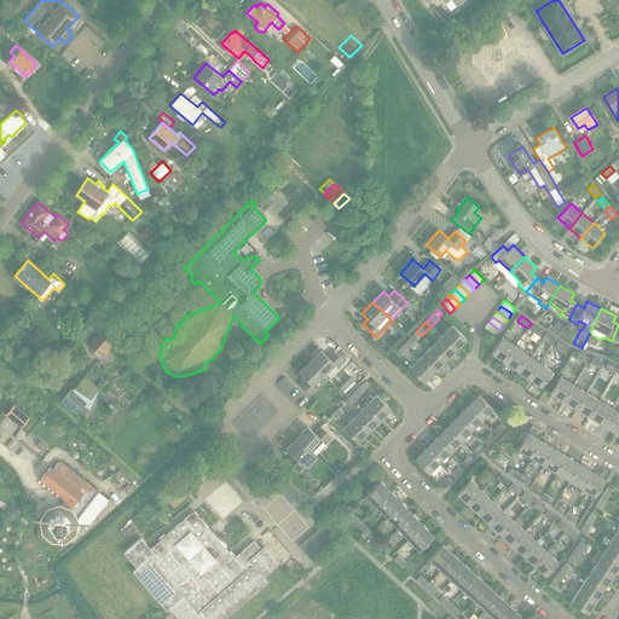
[(496,335),(499,330),(489,322),(485,328),(496,335)]
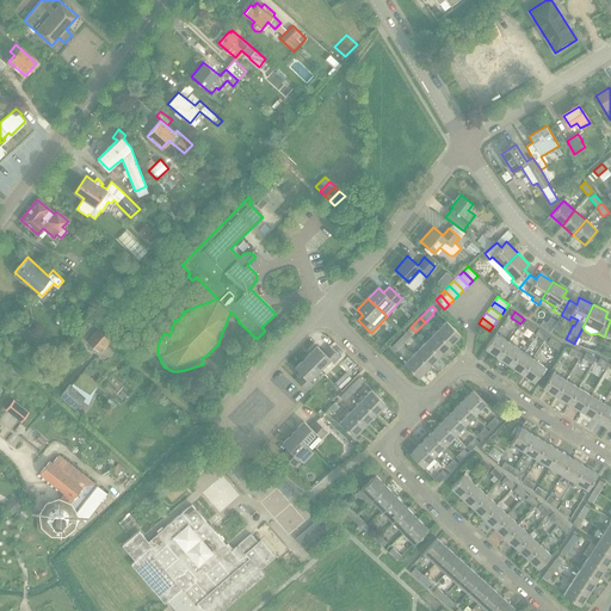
[(523,326),(532,332),(536,327),(526,320),(523,326)]
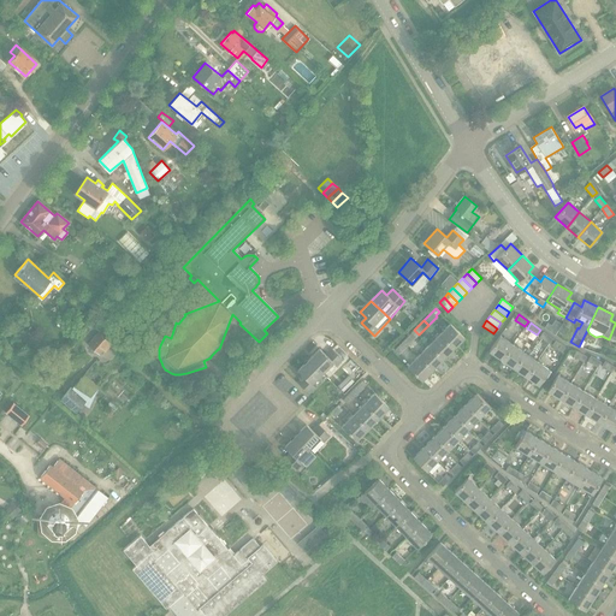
[(439,335),(454,349),(465,338),(450,324),(439,335)]
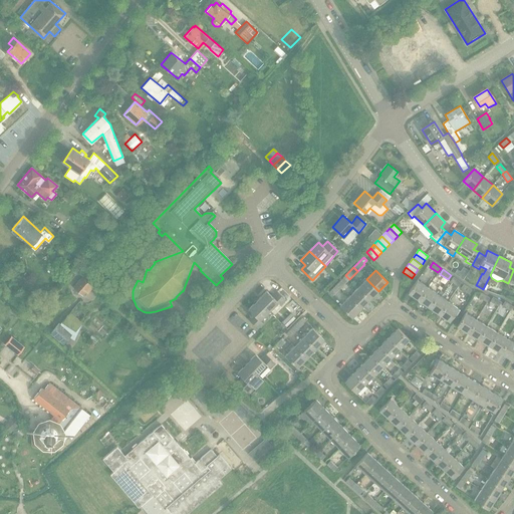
[(345,283),(349,279),(345,275),(336,284),(343,291),(347,286),(345,283)]
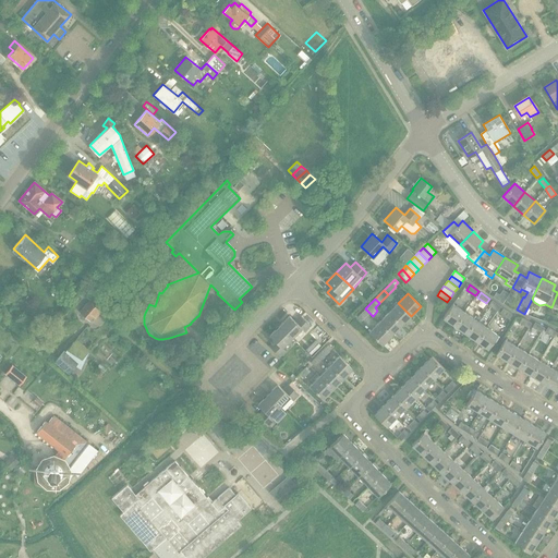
[(94,317),(95,317),(101,311),(88,300),(79,312),(91,322),(94,317)]
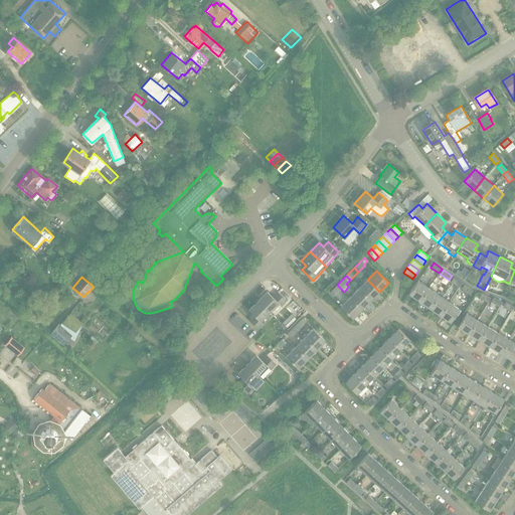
[(451,282),(459,287),(462,283),(454,277),(451,282)]
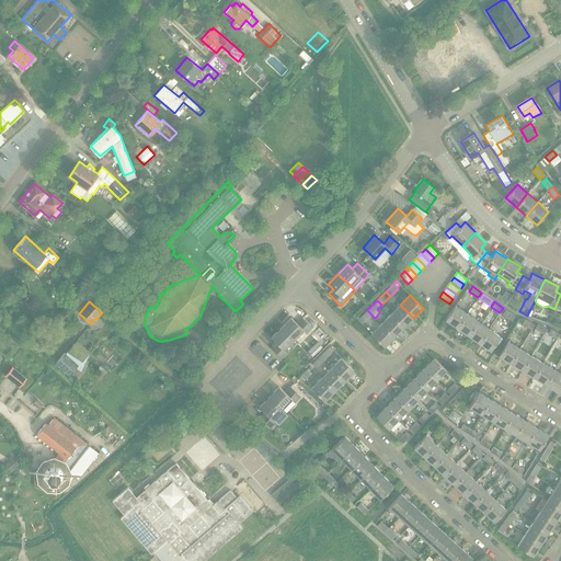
[(403,328),(413,318),(400,305),(390,315),(403,328)]
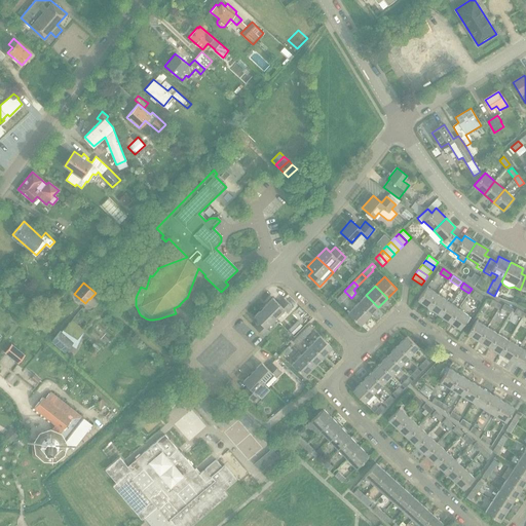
[(429,306),(438,294),(427,287),(418,299),(429,306)]
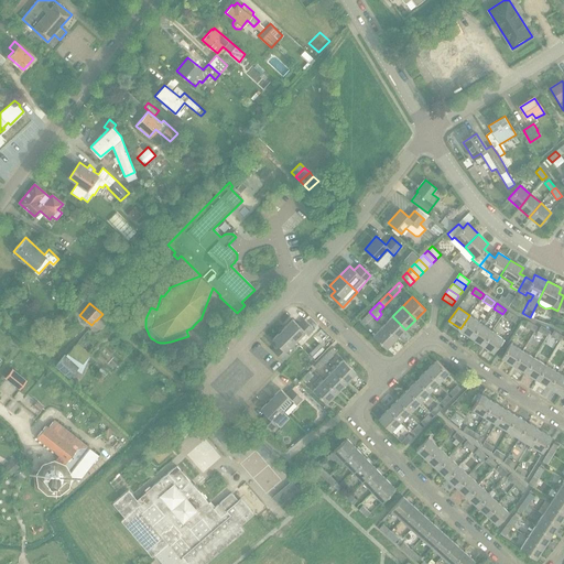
[(369,327),(377,320),(369,312),(361,320),(369,327)]
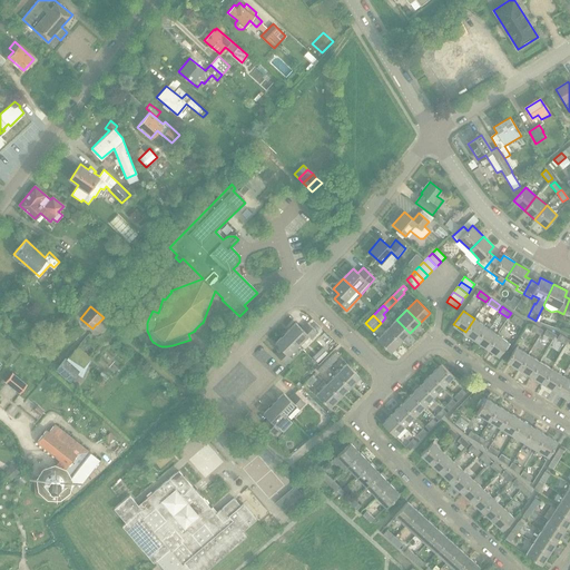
[(511,320),(520,326),(523,321),(514,315),(511,320)]
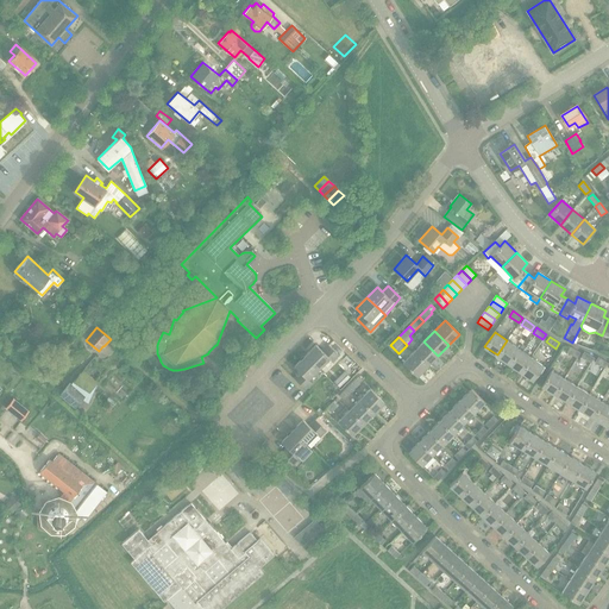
[(509,364),(519,349),(507,340),(497,355),(509,364)]
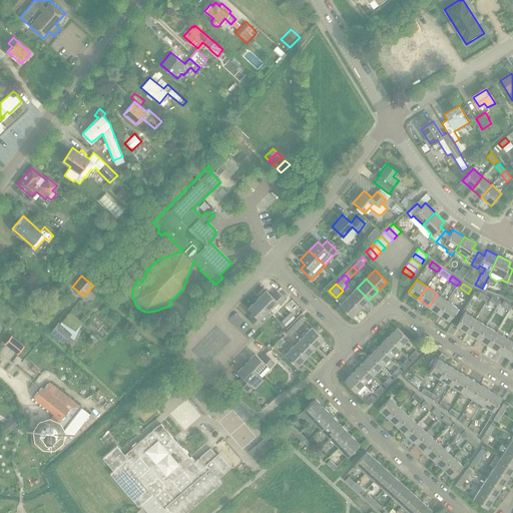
[(360,308),(369,300),(357,288),(349,297),(360,308)]
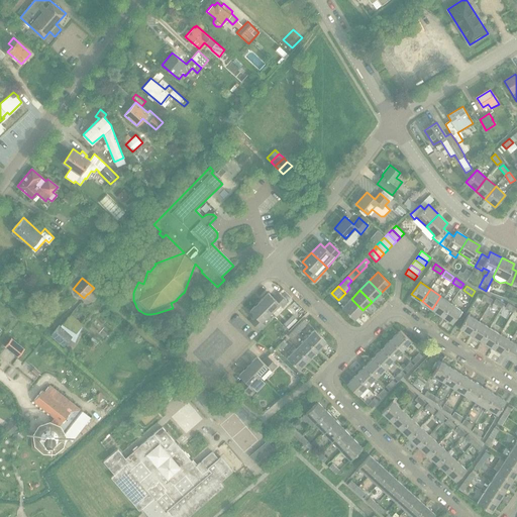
[(259,302),(270,313),(279,304),(282,307),(288,301),(278,292),(273,297),(269,292),(259,302)]
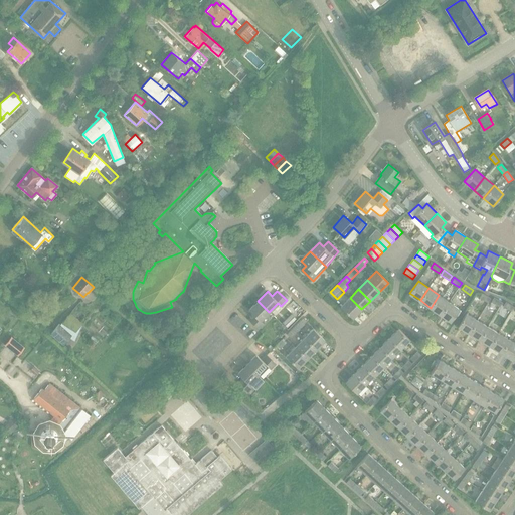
[(487,302),(488,303),(490,298),(482,293),(479,297),(481,298),(479,302),(485,305),(487,302)]
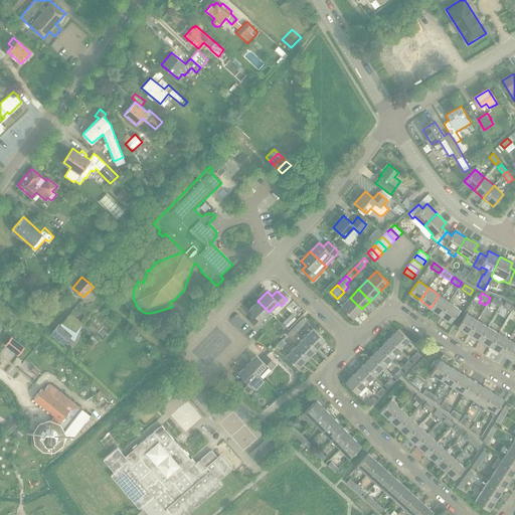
[(441,315),(449,302),(439,295),(431,308),(441,315)]
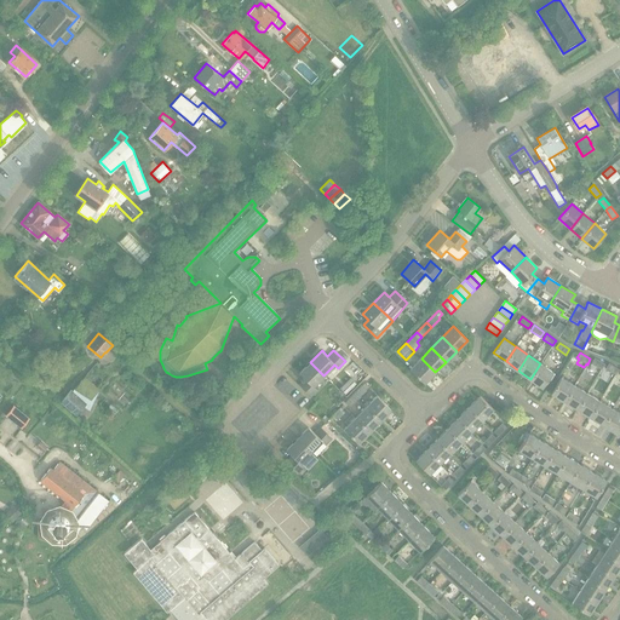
[(424,383),(435,372),(422,359),(411,369),(424,383)]
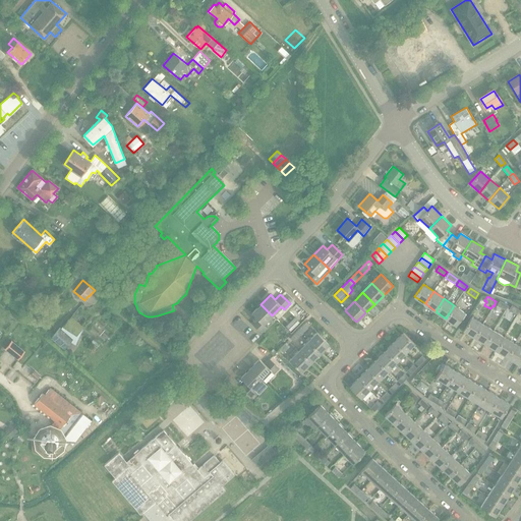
[(497,305),(506,310),(508,306),(500,301),(497,305)]
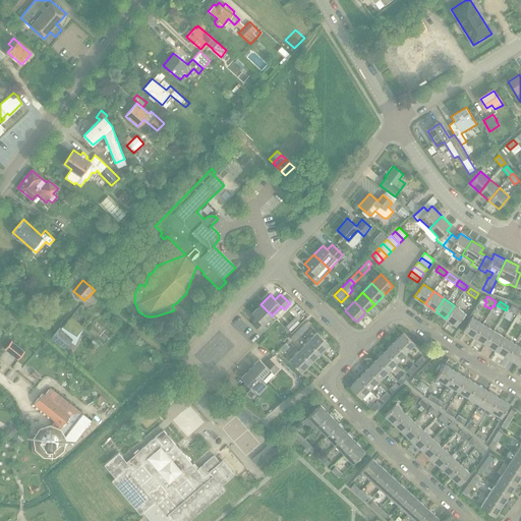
[(264,324),(272,315),(261,304),(251,312),(256,317),(250,323),(261,333),(267,327),(264,324)]
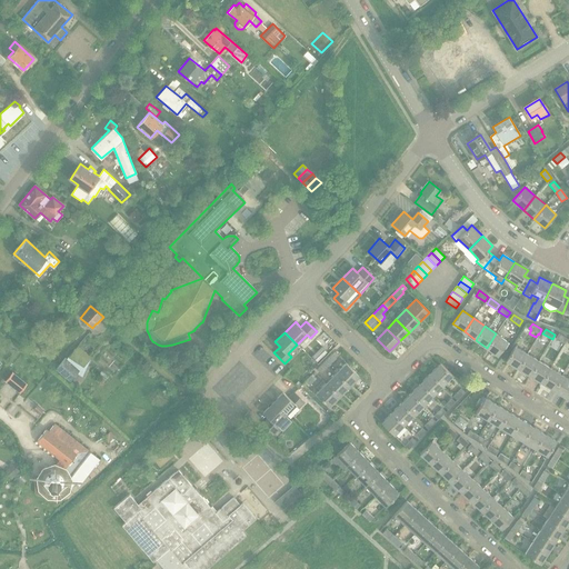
[(496,333),(487,348),(498,356),(508,342),(496,333)]
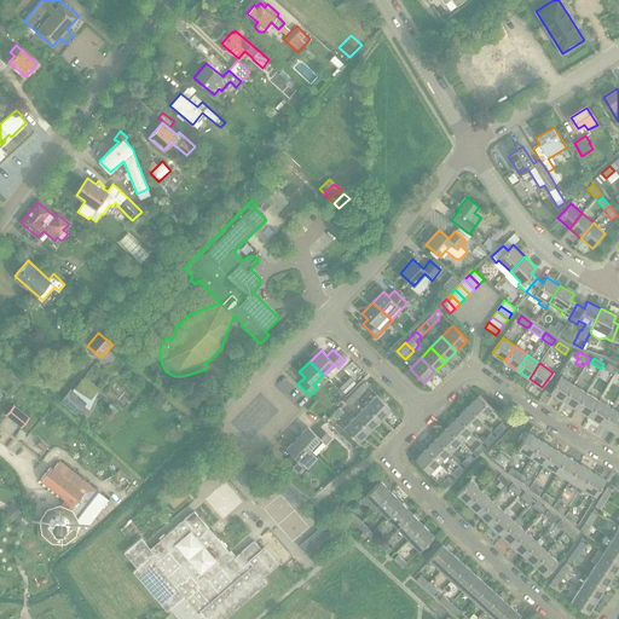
[(605,368),(614,374),(618,369),(608,363),(605,368)]
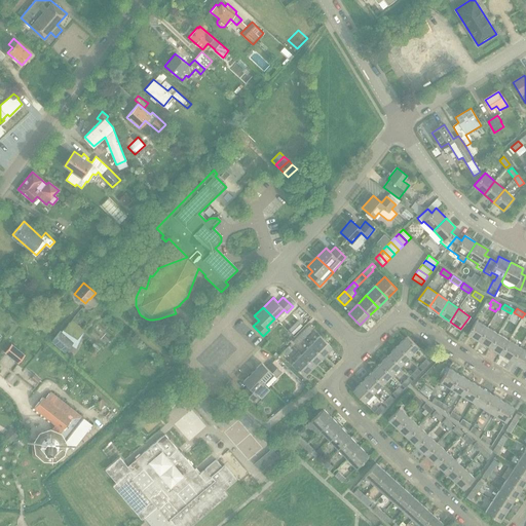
[(479,340),(487,327),(476,320),(467,333),(479,340)]
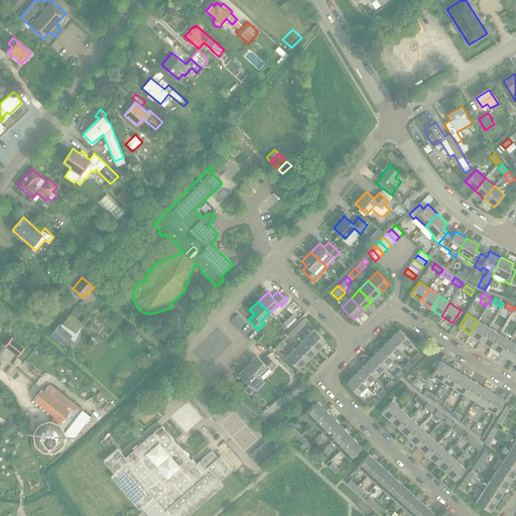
[(282,323),(287,329),(296,319),(291,314),(282,323)]
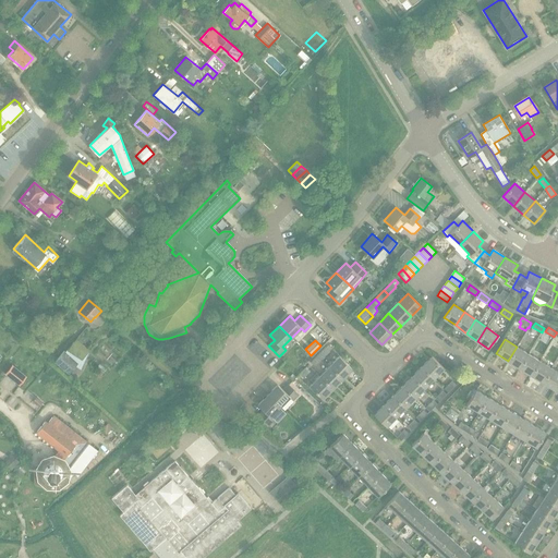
[(520,368),(529,354),(517,347),(508,361),(520,368)]
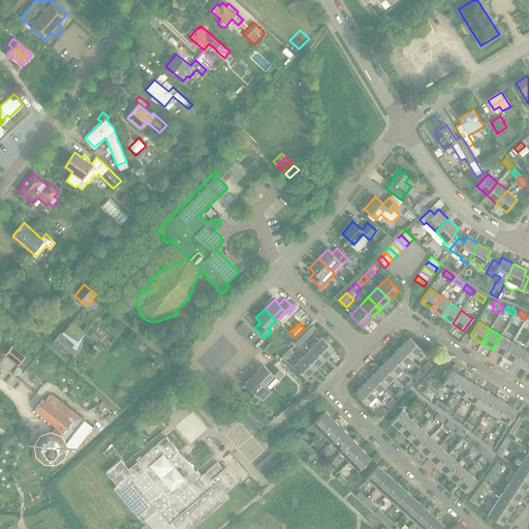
[(302,337),(305,340),(312,333),(309,330),(302,337)]
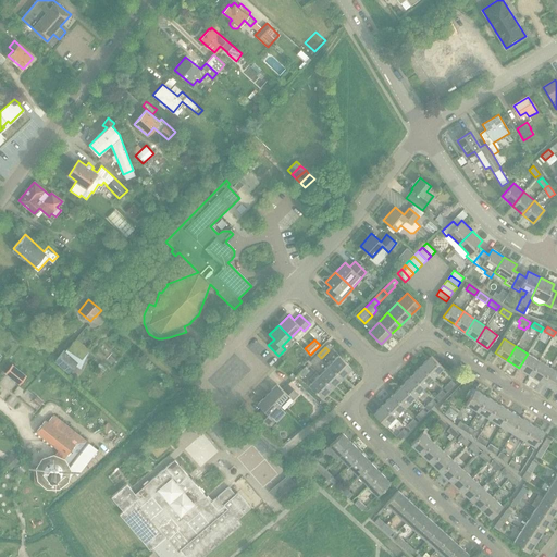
[(56,360),(69,372),(77,362),(64,350),(56,360)]
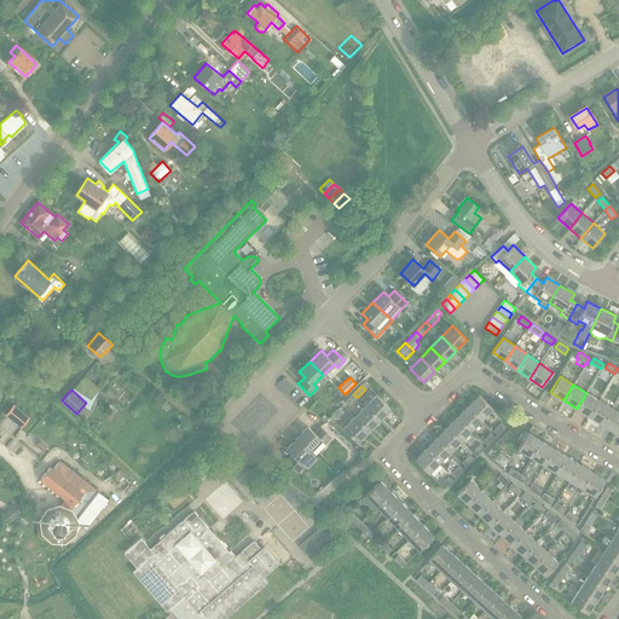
[(195,395),(201,401),(207,395),(201,389),(195,395)]
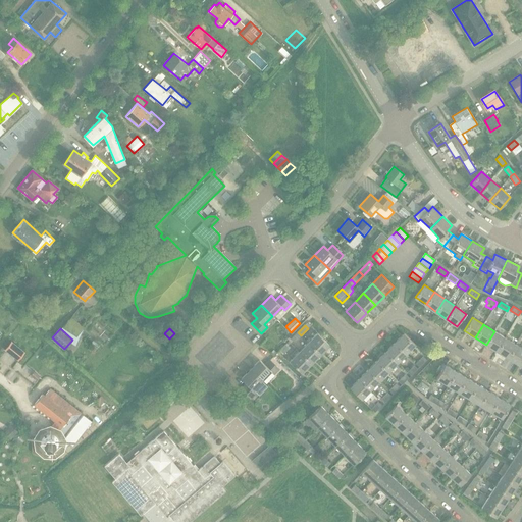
[(497,351),(505,337),(494,331),(486,345),(497,351)]
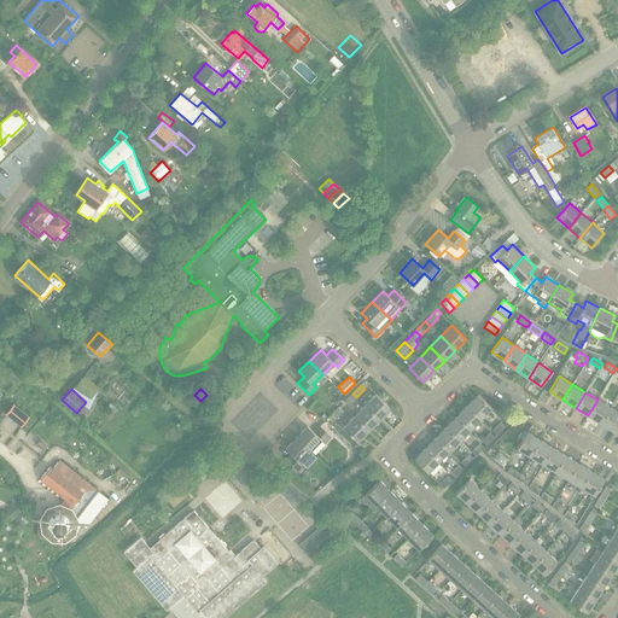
[(348,404),(356,397),(353,394),(344,401),(348,404)]
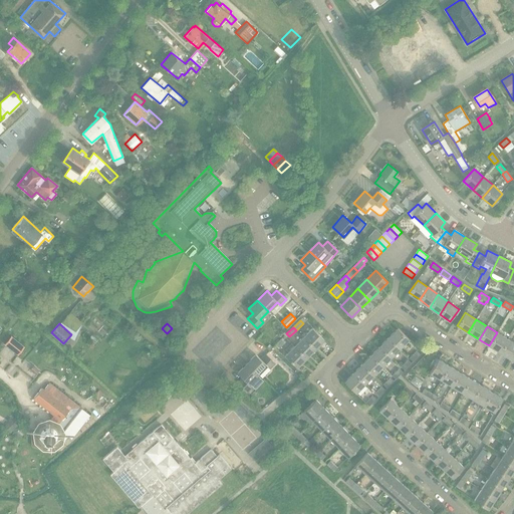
[(303,337),(314,348),(323,339),(312,328),(303,337)]
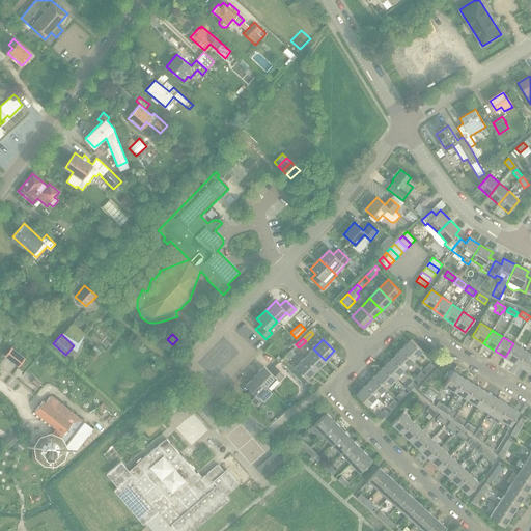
[(401,348),(413,360),(422,351),(411,339),(401,348)]
